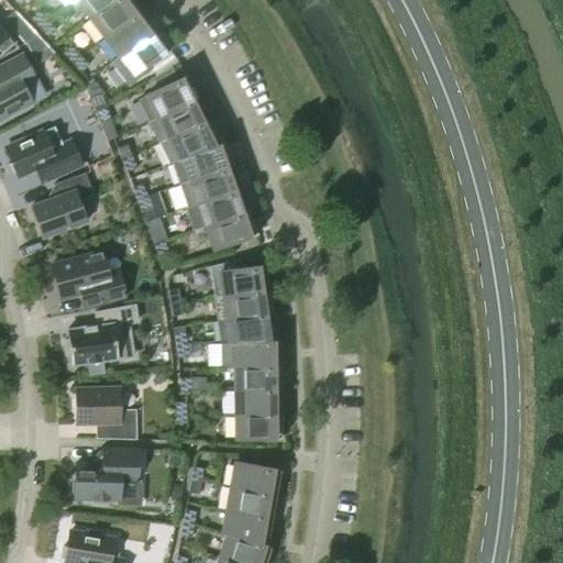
[(75,0),(76,0),(89,19),(113,0),(75,0)]
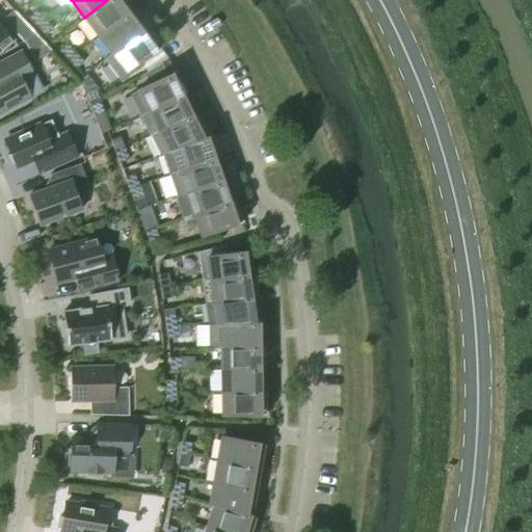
[(107,0),(84,18),(98,35),(130,11),(133,9),(126,0),(125,0),(123,2),(121,0),(107,0)]
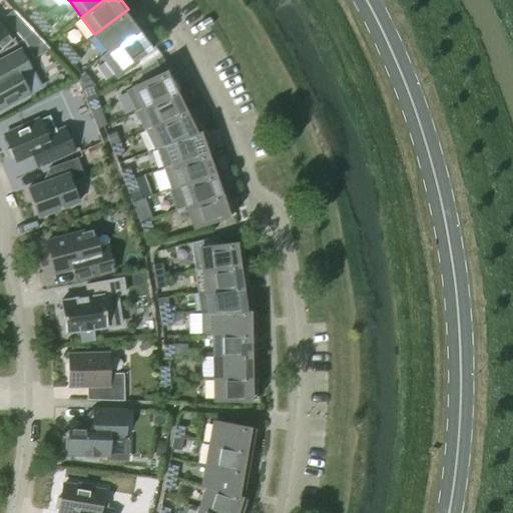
[(35,26),(43,19),(35,10),(27,17),(35,26)]
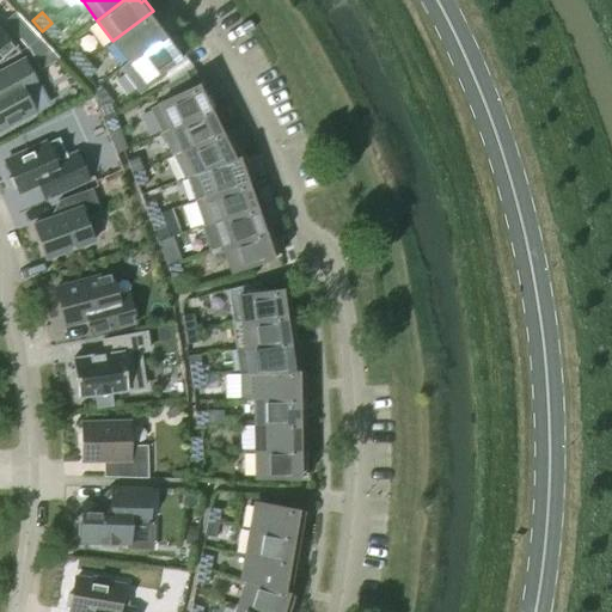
[(150,13),(112,41),(128,61),(165,34),(165,35),(169,31),(160,20),(157,23),(150,13)]
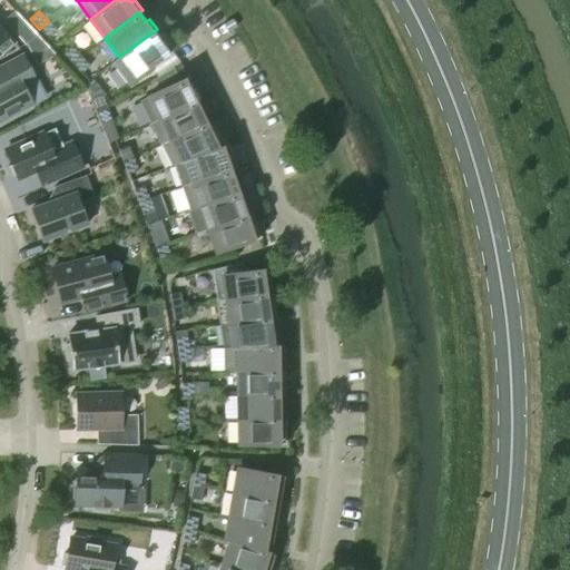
[(35,36),(22,21),(11,30),(23,45),(35,36)]
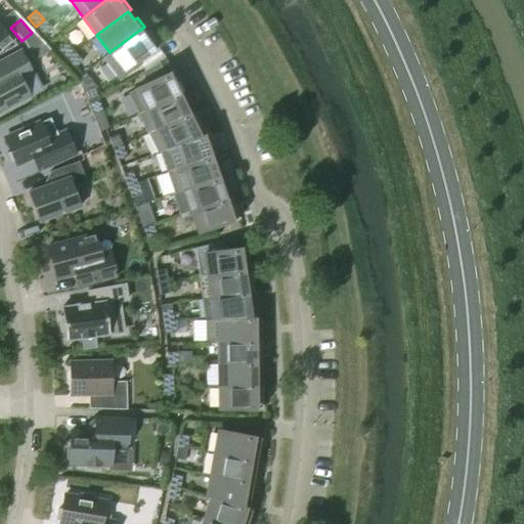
[(44,19),(36,27),(45,35),(52,29),(44,19)]
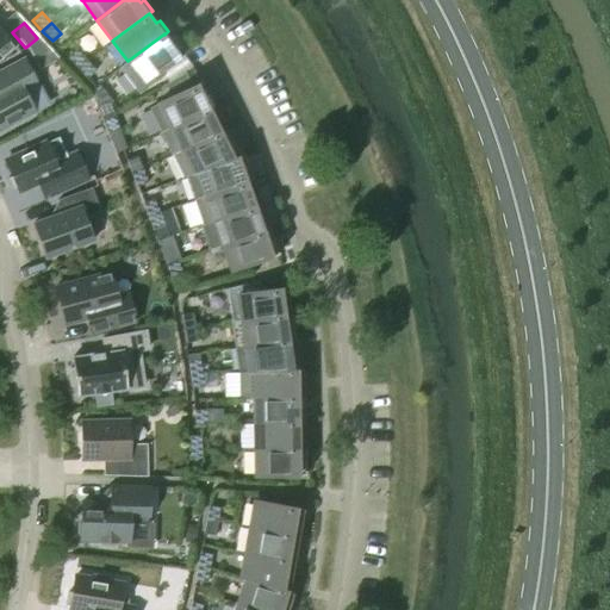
[(0,58),(16,47),(0,27),(0,58)]
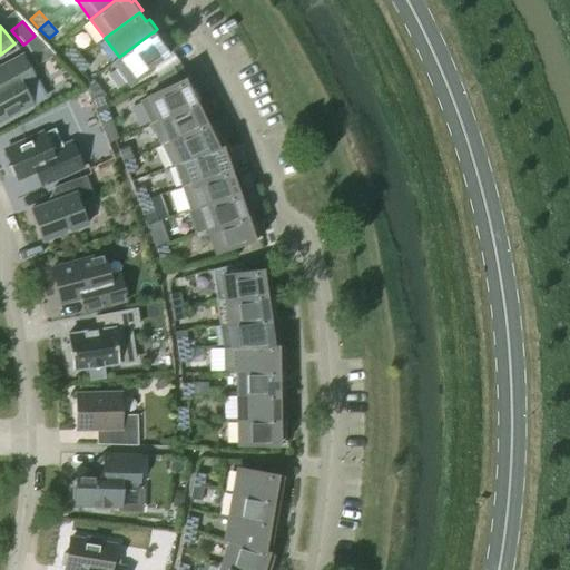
[(119,57),(120,57),(111,64),(130,88),(153,71),(149,66),(172,49),(164,38),(160,40),(154,32),(154,31),(119,57)]
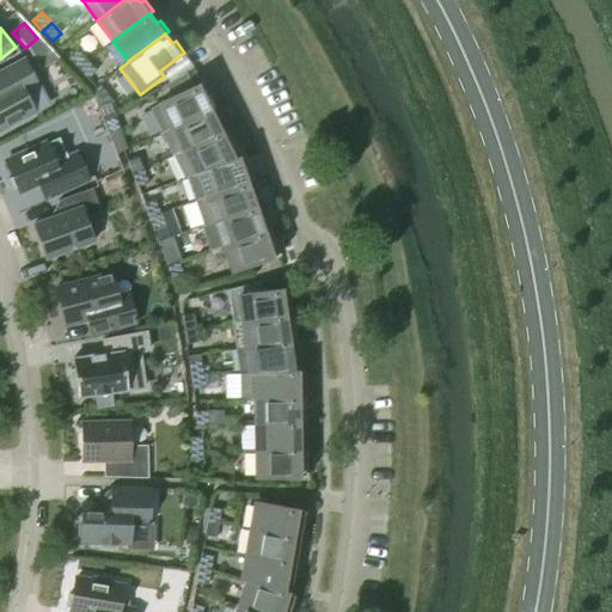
[(38,42),(30,46),(40,63),(48,59),(38,42)]
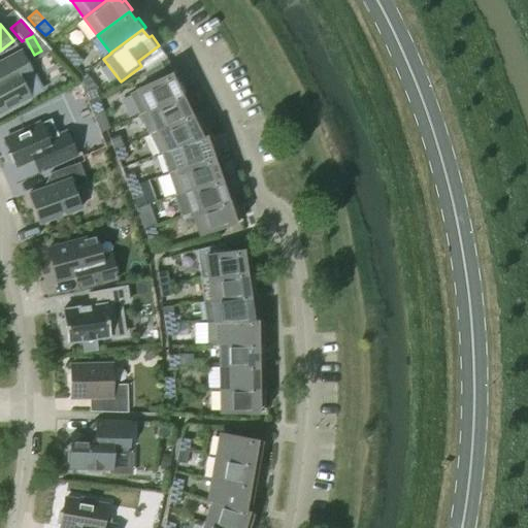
[(67,59),(74,53),(66,43),(59,51),(67,59)]
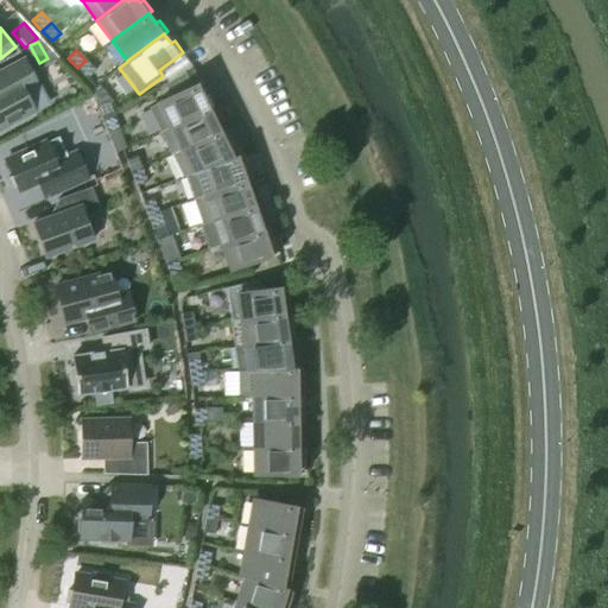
[(0,70),(0,128),(35,111),(26,93),(39,86),(24,57),(0,70)]
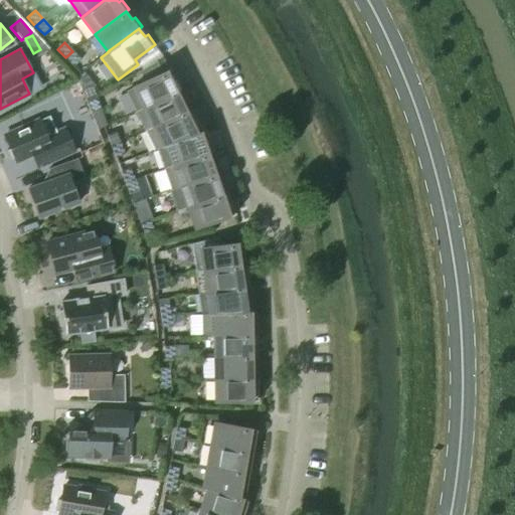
[(72,51),(65,57),(73,66),(81,59),(72,51)]
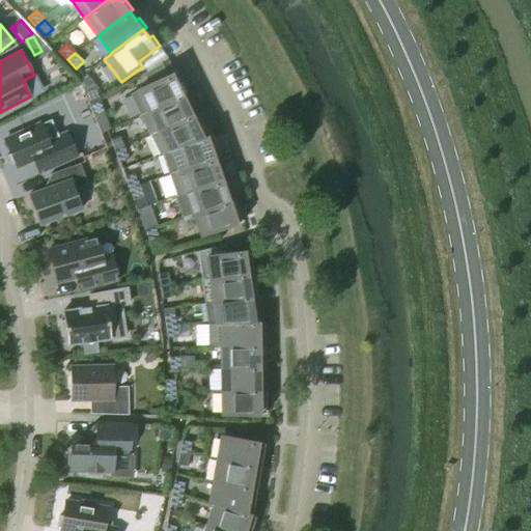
[(130,94),(139,115),(184,93),(184,94),(187,92),(182,82),(178,83),(173,73),(138,90),(130,94)]
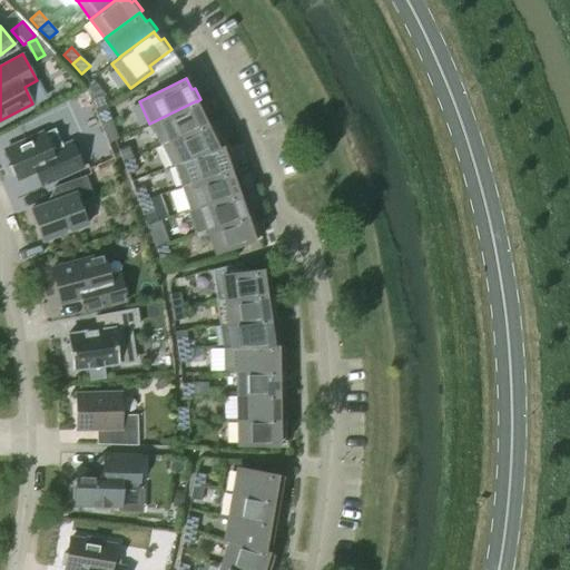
[(97,111),(107,108),(104,98),(106,96),(94,81),(85,88),(92,99),(91,99),(97,111)]
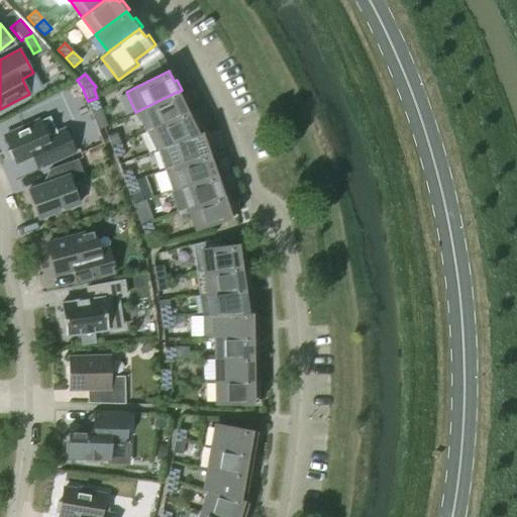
[(135,112),(136,112),(145,131),(188,110),(189,111),(192,110),(187,99),(183,100),(179,92),(179,91),(135,112)]
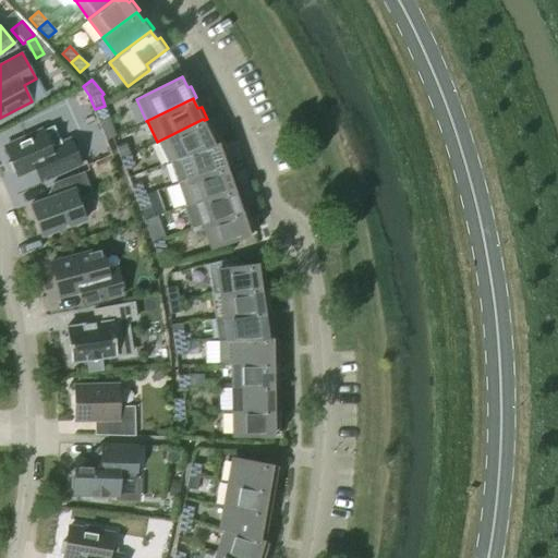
[(105,106),(95,109),(106,140),(116,135),(105,106)]
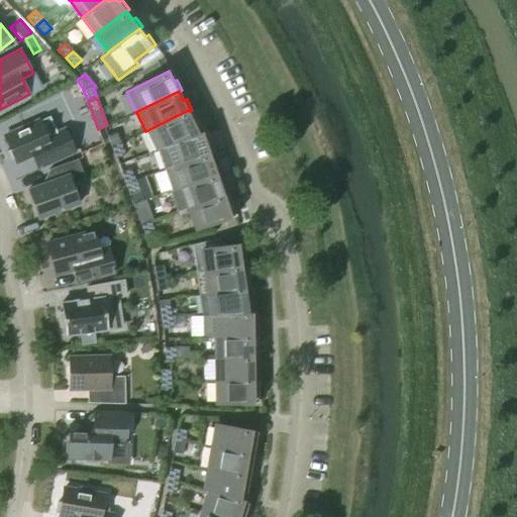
[(193,120),(189,111),(188,110),(145,131),(156,151),(164,147),(167,146),(167,145),(203,133),(196,118),(193,120)]
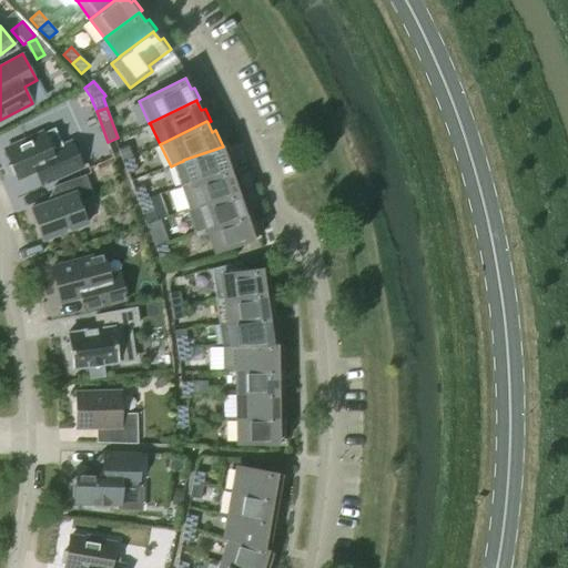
[(46,182),(51,180),(81,166),(71,142),(56,150),(48,146),(42,133),(6,150),(12,164),(8,165),(13,178),(17,175),(18,178),(39,169),(46,182)]
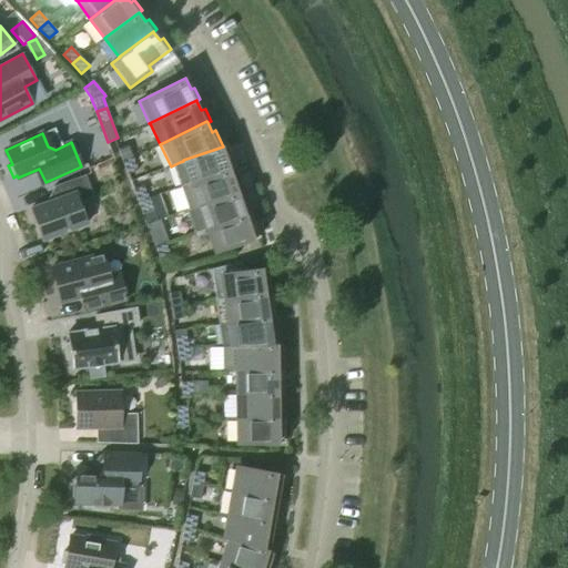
[(122,162),(133,158),(128,145),(118,149),(122,162)]
